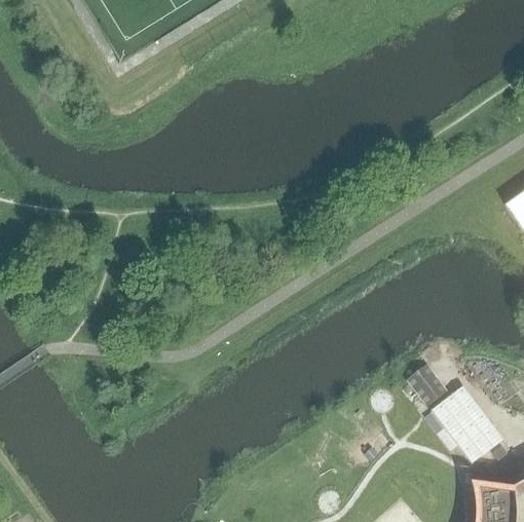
[(523,196),(508,208),(523,229),(523,196)]
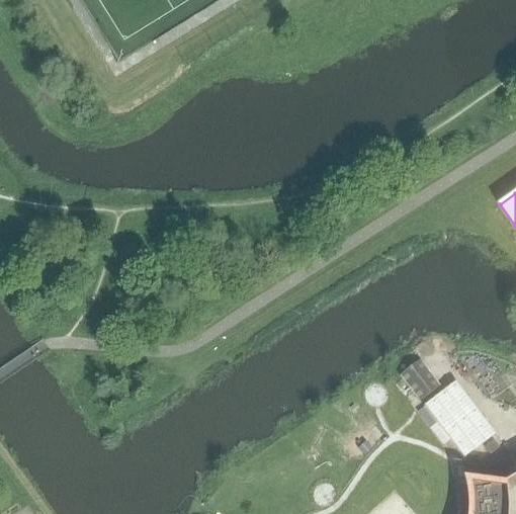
[(421,358),(401,373),(421,401),(441,384),(421,358)]
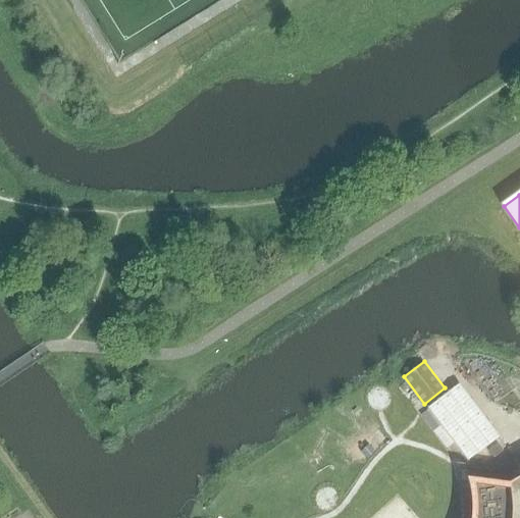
[(461,382),(428,407),(468,459),(501,434),(486,415),(470,395),(461,382)]
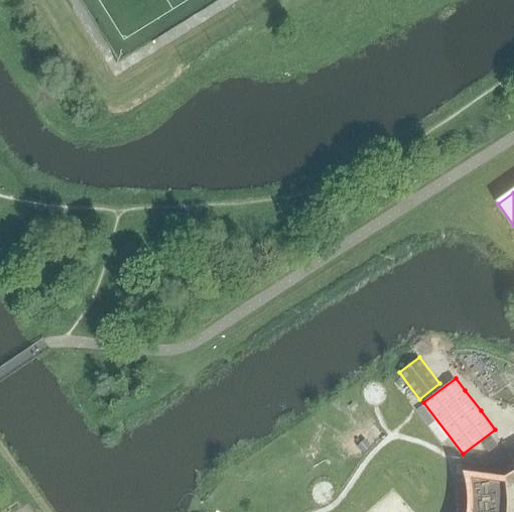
[(493,436),(484,442),(490,450),(498,443),(493,436)]
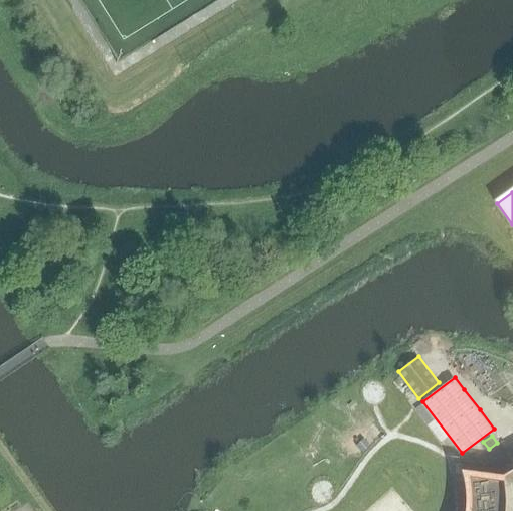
[(512,472),(501,479),(460,474),(462,484),(463,487),(464,493),(464,496),(465,502),(464,509),(464,510),(512,510),(512,472)]
